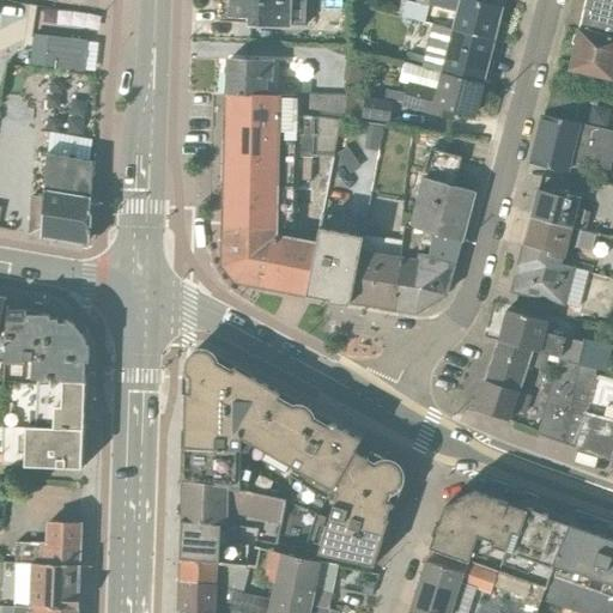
[(228,0),(228,16),(247,17),(247,24),(252,25),(252,29),(286,29),(286,25),(304,25),(305,0),(228,0)]
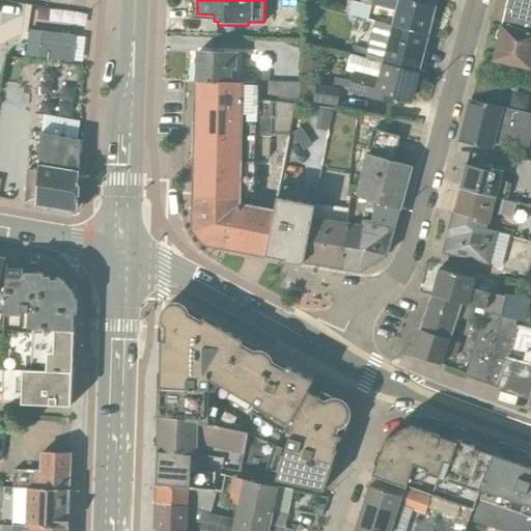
[(360,0),(360,2),(346,0),(344,14),(381,23),(383,15),(369,10),(371,4),(372,4),(394,9),(391,25),(428,35),(436,5),(417,1),(417,0),(360,0)]
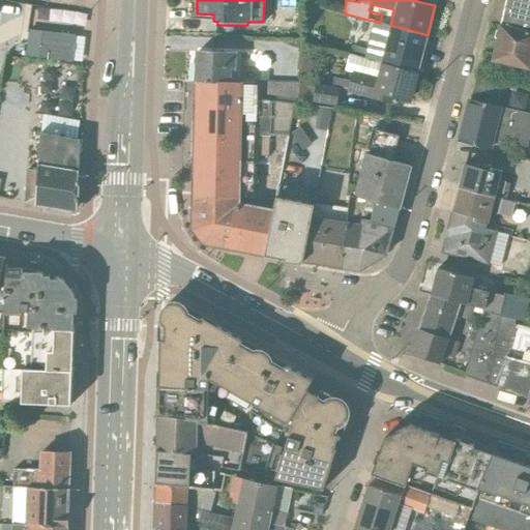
[(529,0),(506,0),(501,25),(529,31),(529,0)]
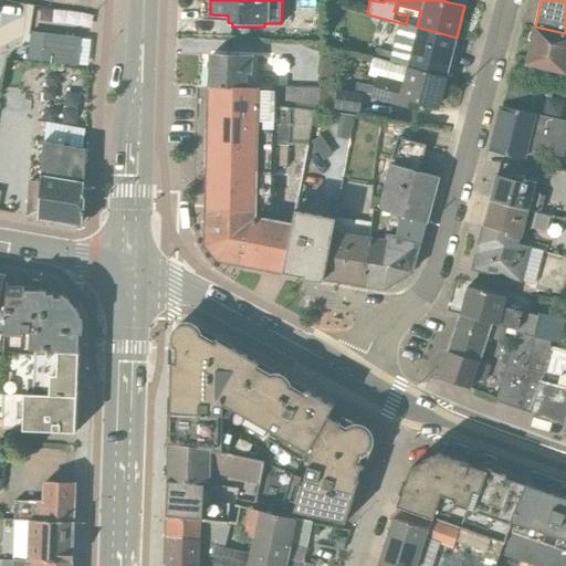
[(376,48),(374,58),(447,77),(457,38),(399,23),(391,52),(376,48)]
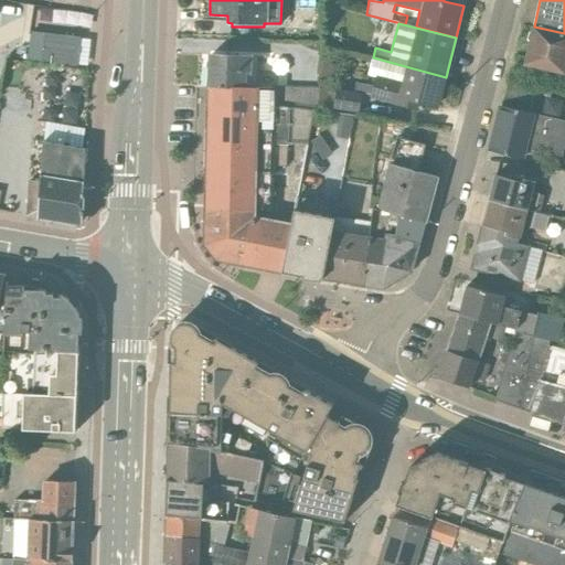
[(564,33),(534,27),(525,64),(564,73),(564,33)]
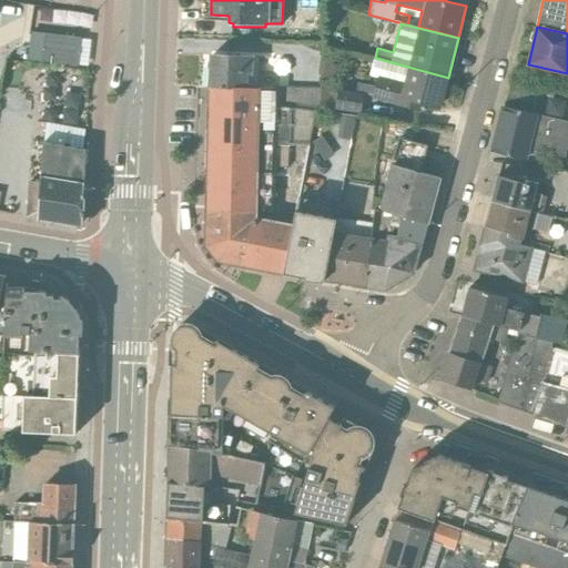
[(78,51),(80,39),(31,32),(29,46),(78,51)]
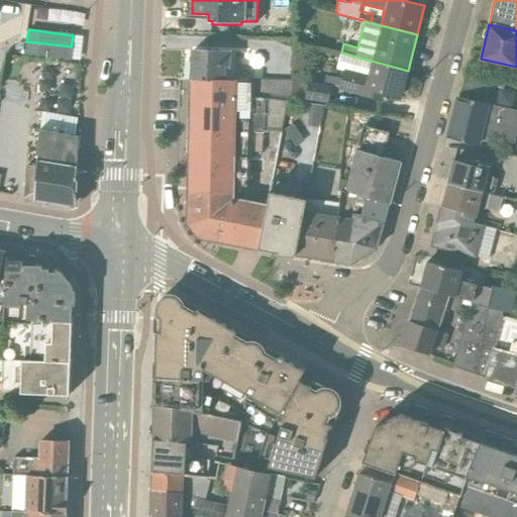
[(15,40),(14,53),(70,59),(71,46),(15,40)]
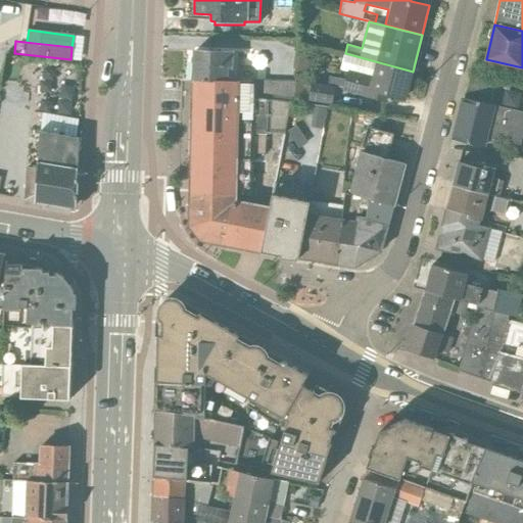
[(233,68),(234,51),(193,49),(192,63),(191,64),(190,78),(192,79),(193,81),(229,81),(229,68),(233,68)]
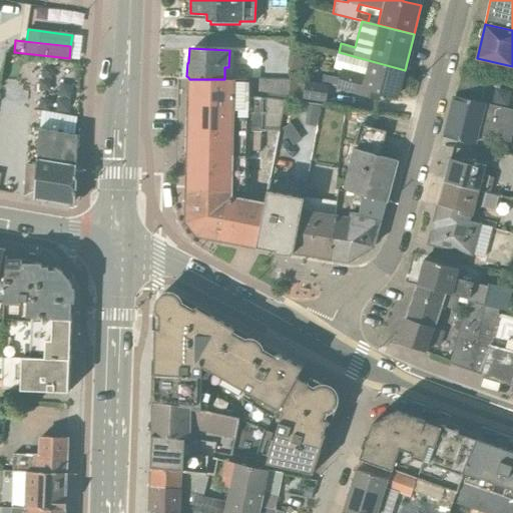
[(289,100),(299,101),(302,66),(305,66),(306,54),(302,53),(303,51),(297,50),(296,52),(293,52),(289,100)]
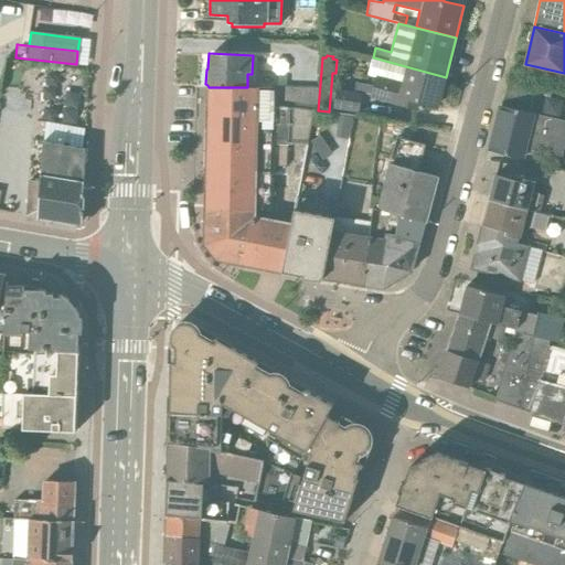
[(337,91),(334,108),(360,112),(362,95),(371,96),(371,97),(417,109),(419,103),(438,108),(446,77),(371,57),(368,75),(375,77),(373,84),(355,82),(354,92),(337,91)]
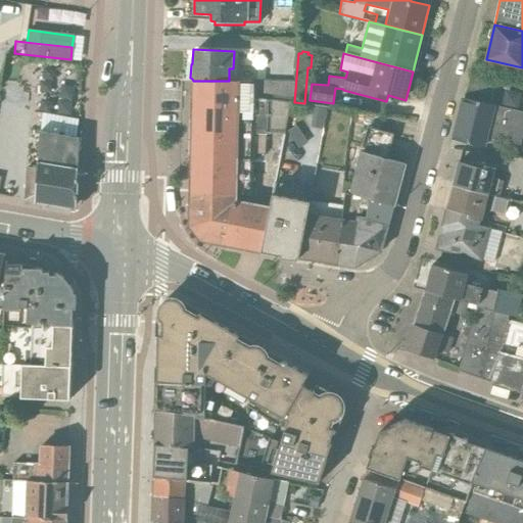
[(487,137),(520,145),(522,131),(522,111),(490,103),(495,82),(494,82),(470,75),(465,98),(464,98),(454,139),(484,146),(487,137)]
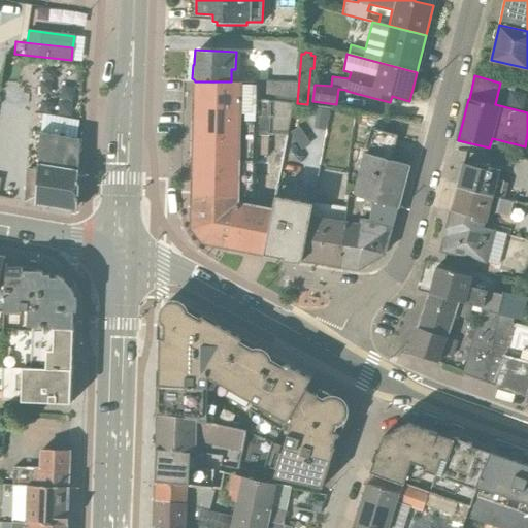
[(194,120),(291,120),(295,103),(258,98),(258,81),(195,81),(194,120)]
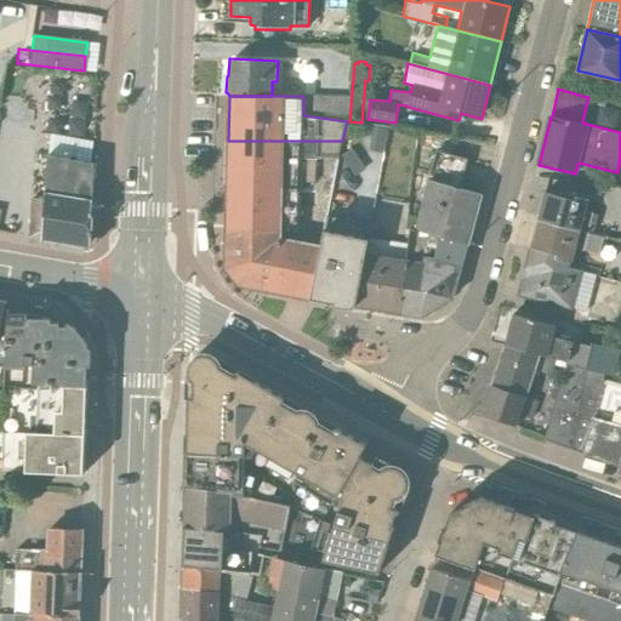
[(303,96),(303,115),(349,121),(352,97),(303,96)]
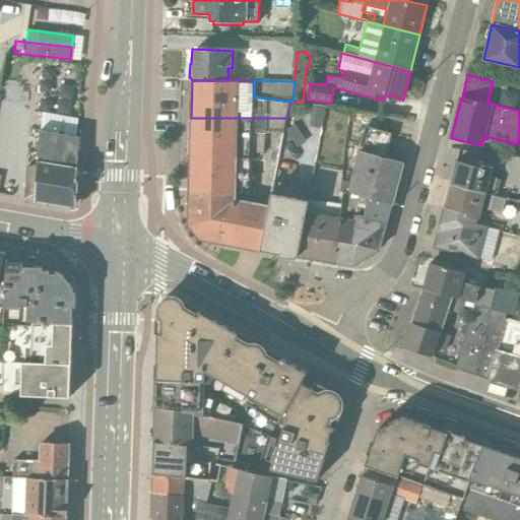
[(309,126),(320,128),(324,107),(301,104),(300,112),(311,114),(309,126)]
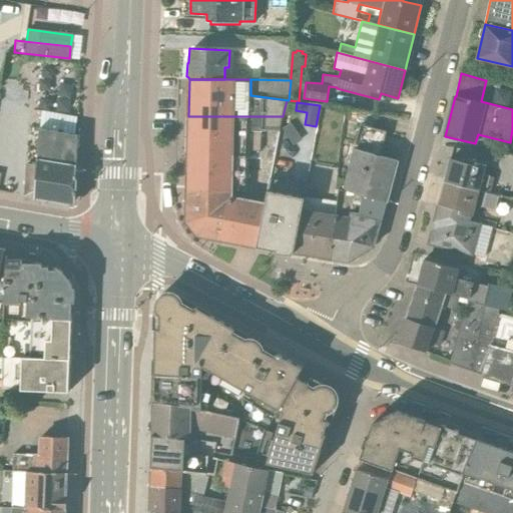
[(188,116),(187,153),(248,155),(248,150),(260,150),(261,131),(279,131),(283,116),(188,116)]
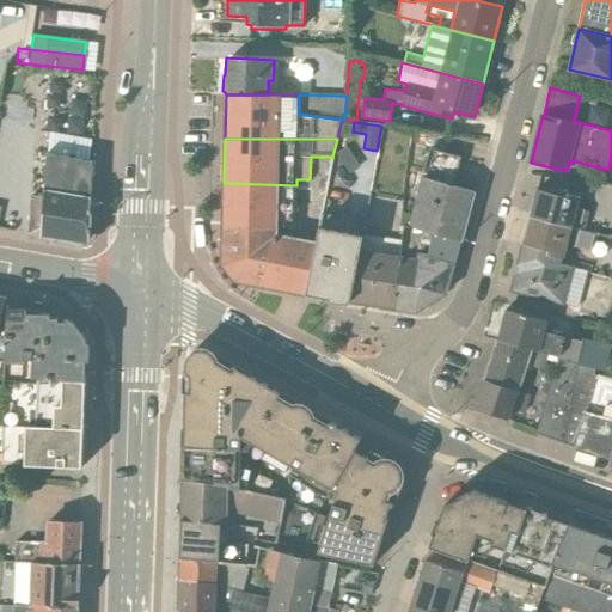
[(359,166),(346,147),(336,153),(349,172),(359,166)]
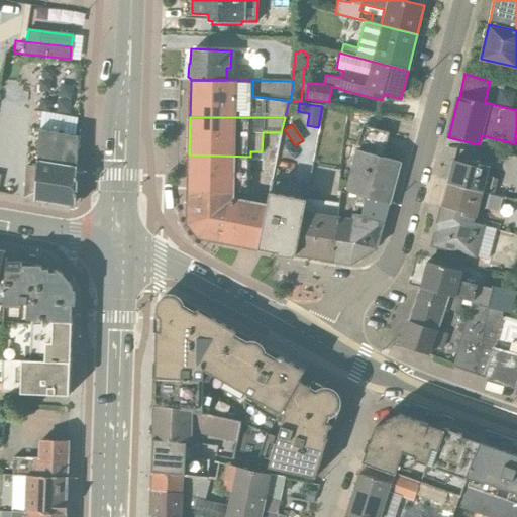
[(389,132),(364,125),(345,190),(389,203),(399,162),(383,157),(389,132)]
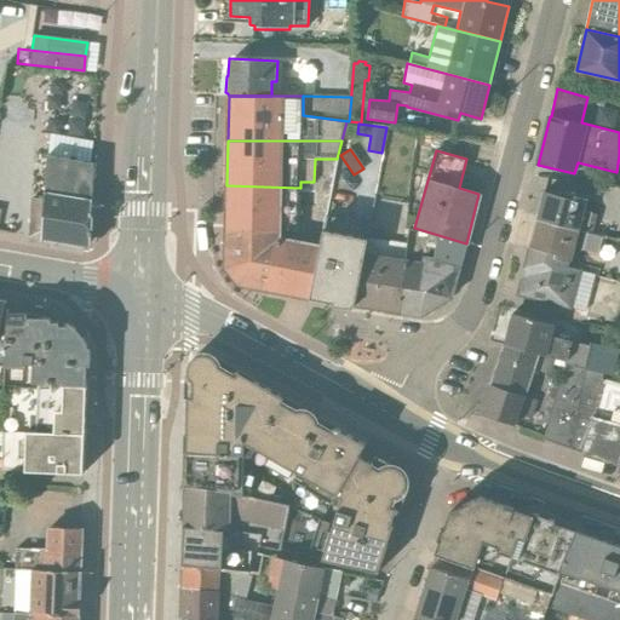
[(91,241),(93,164),(47,155),(45,200),(33,197),(32,199),(29,236),(67,244),(85,247),(91,241)]
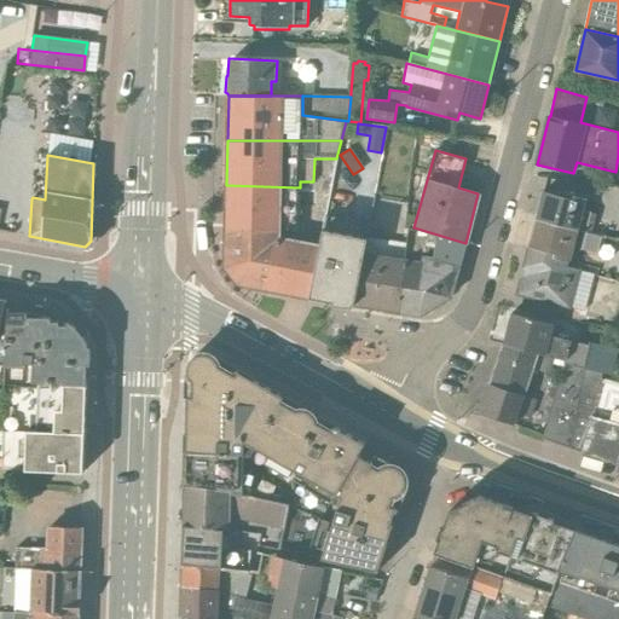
[(300,187),(226,185),(225,230),(298,232),(300,187)]
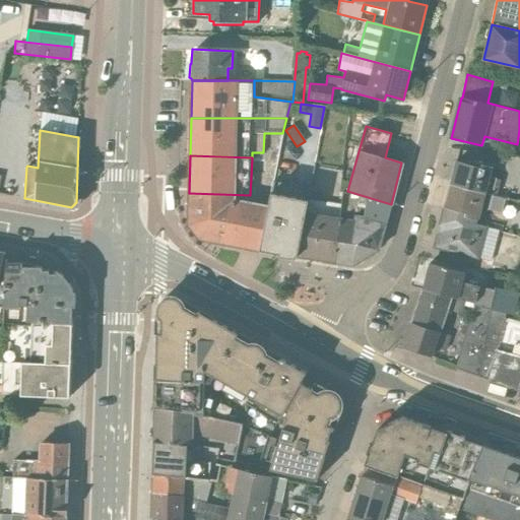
[(493,169),(493,167),(482,164),(481,167),(455,159),(449,184),(485,193),(490,177),(504,180),(506,173),(493,169)]
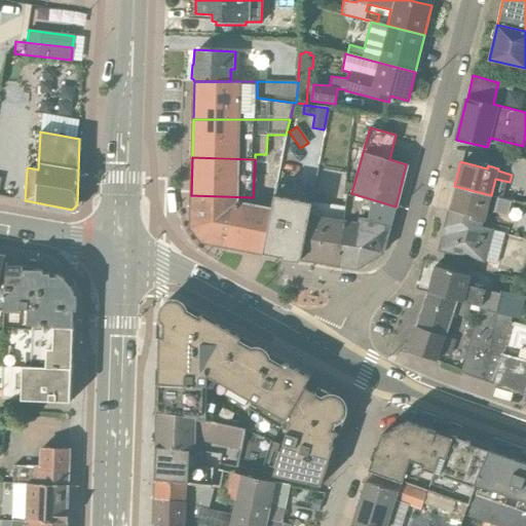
[(276,184),(263,256),(300,263),(312,190),(276,184)]
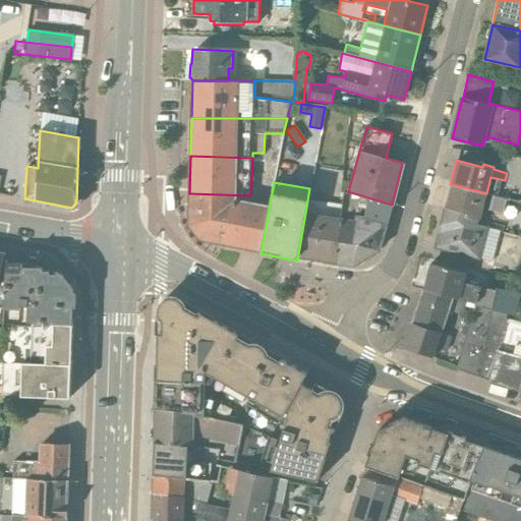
[(486,193),(450,184),(444,208),(470,214),(469,217),(478,220),(481,210),(503,215),(507,198),(486,193)]
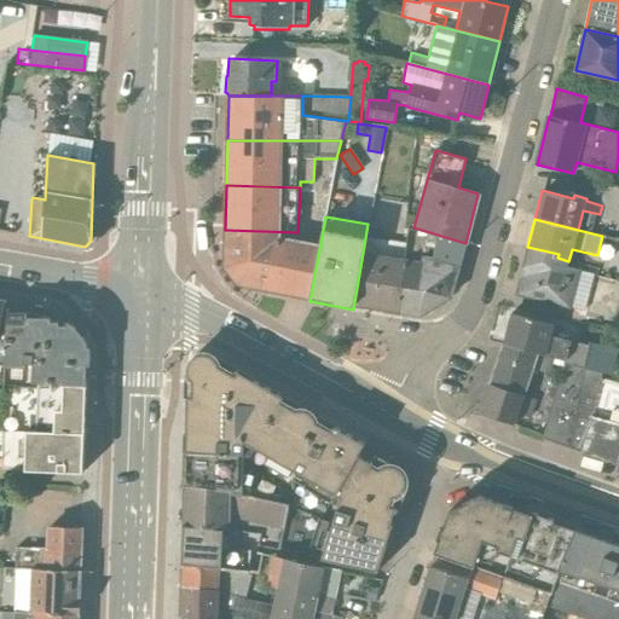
[(409,227),(406,253),(461,260),(466,243),(412,227),(409,227)]
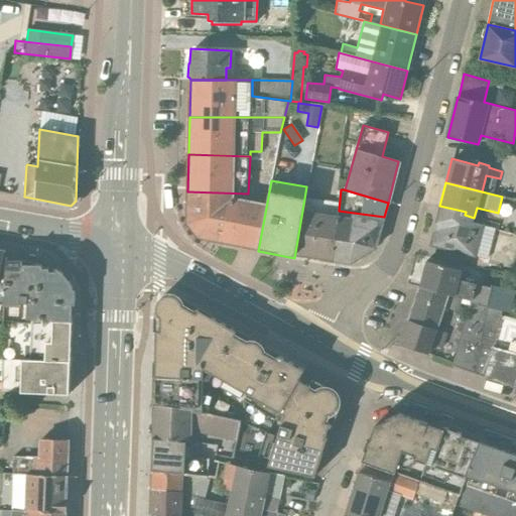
[(248,194),(187,191),(187,218),(191,224),(190,225),(197,233),(198,232),(203,237),(258,248),(266,204),(248,200),(248,194)]
